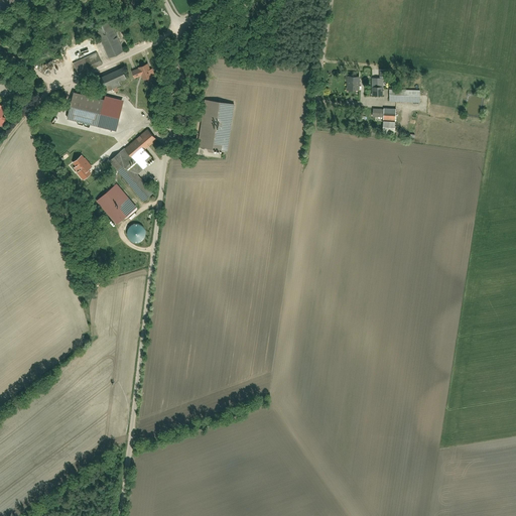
[(96,27),(109,55),(123,49),(110,21),(96,27)]
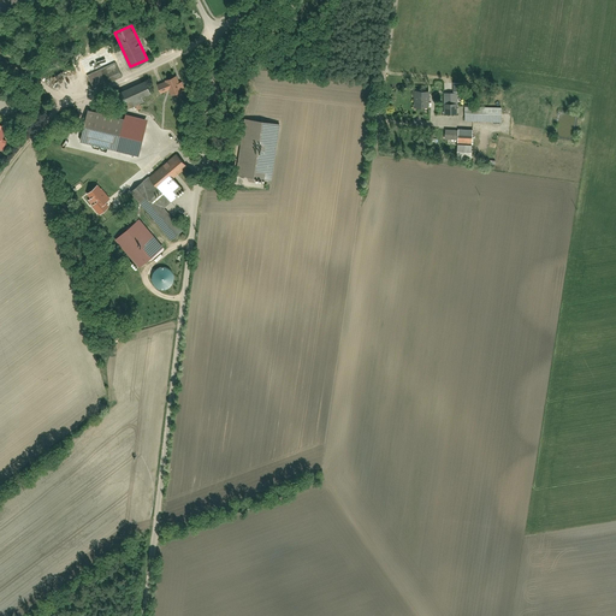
[(165,30),(153,36),(163,53),(173,47),(165,30)]
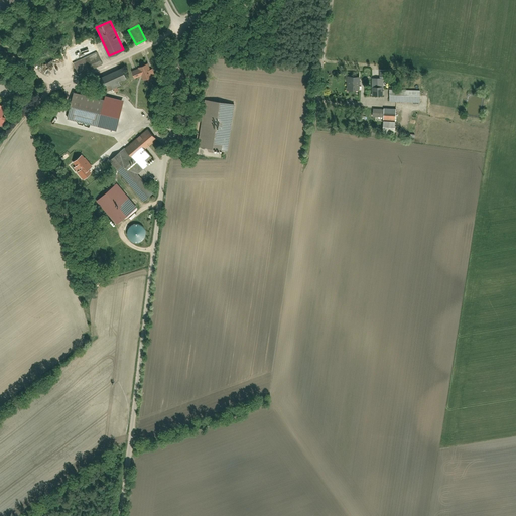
[(98,54),(76,63),(80,73),(102,63),(98,54)]
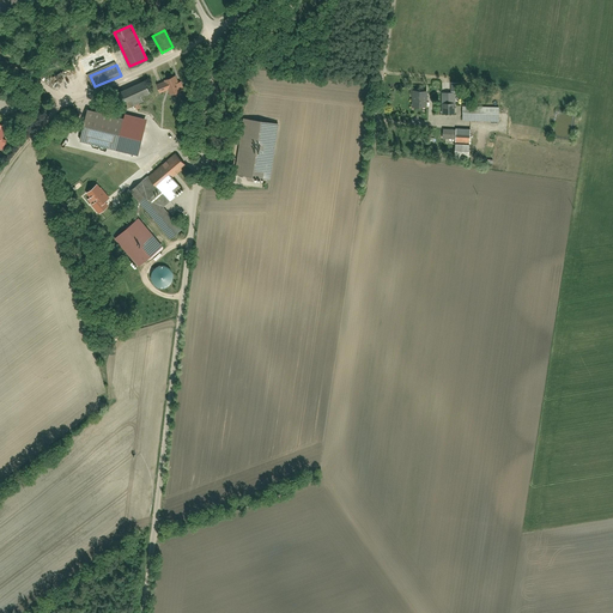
[(169,89),(171,93),(183,89),(181,82),(178,83),(175,76),(165,80),(158,84),(161,91),(169,89)]
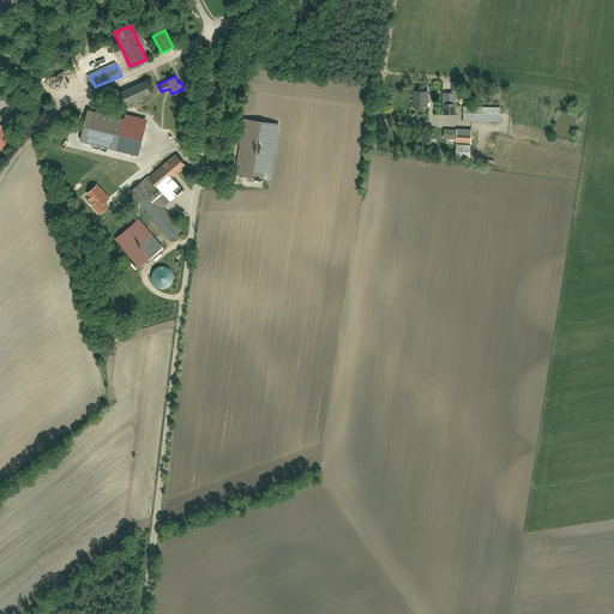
[(125,90),(131,103),(151,94),(145,82),(125,90)]
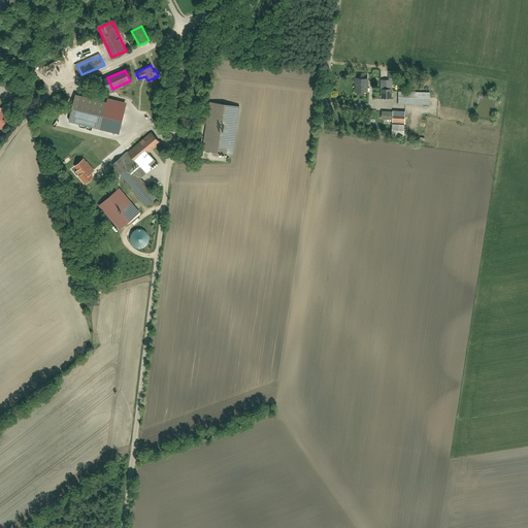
[(367,77),(356,77),(356,91),(367,91),(367,77)]
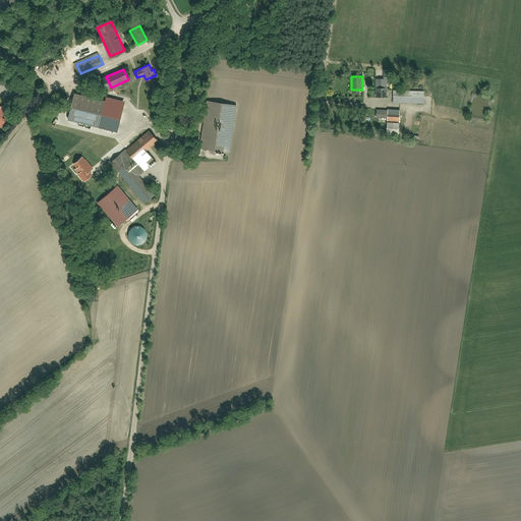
[(377,78),(378,96),(387,95),(387,78),(377,78)]
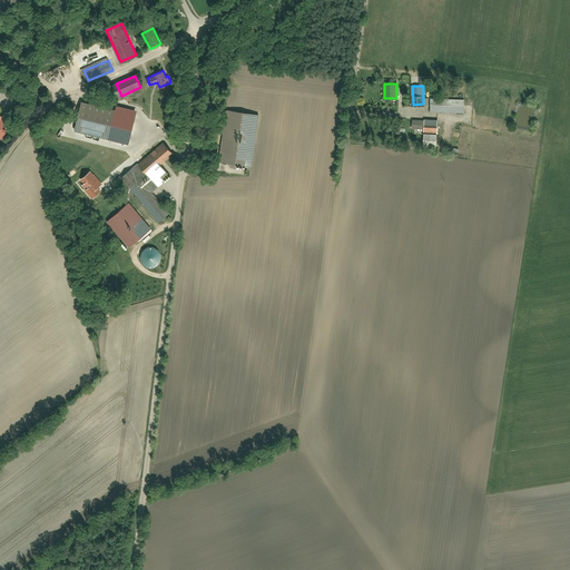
[(431,98),(430,111),(464,114),(465,100),(431,98)]
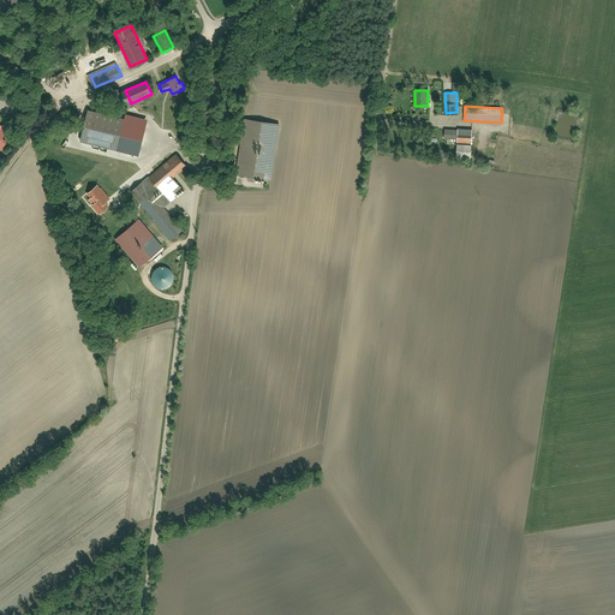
[(89,112),(82,141),(115,149),(123,120),(89,112)]
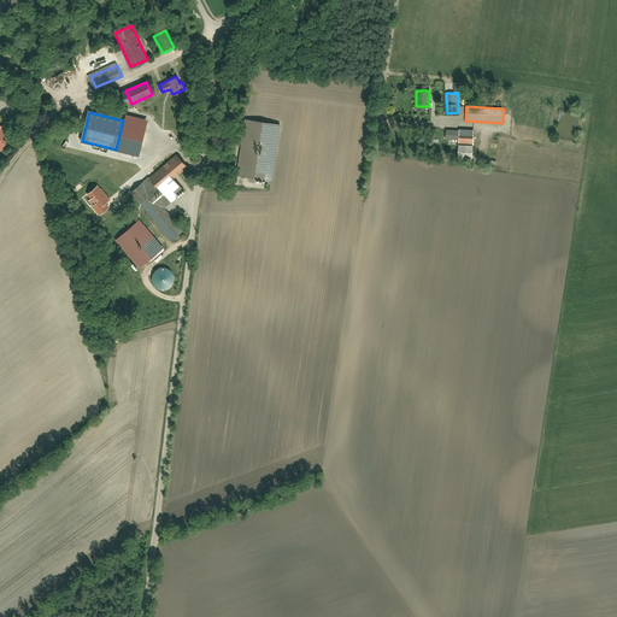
[(245,119),(236,176),(272,182),(281,125),(245,119)]
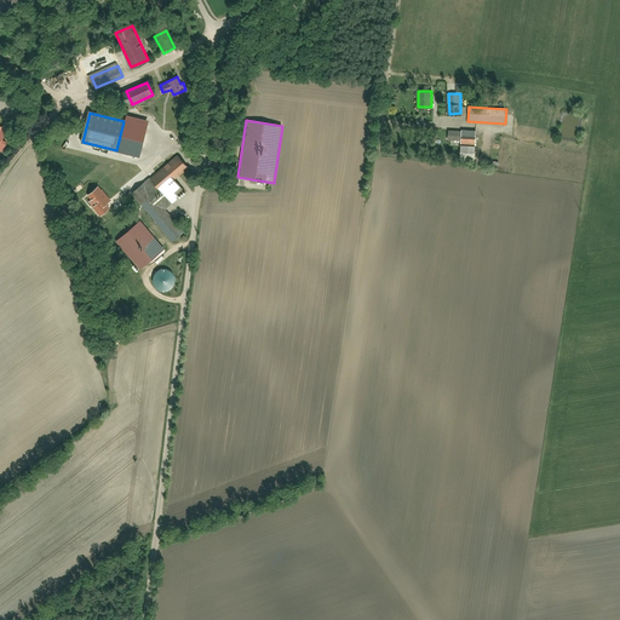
[(460,130),(460,144),(475,143),(475,130),(460,130)]
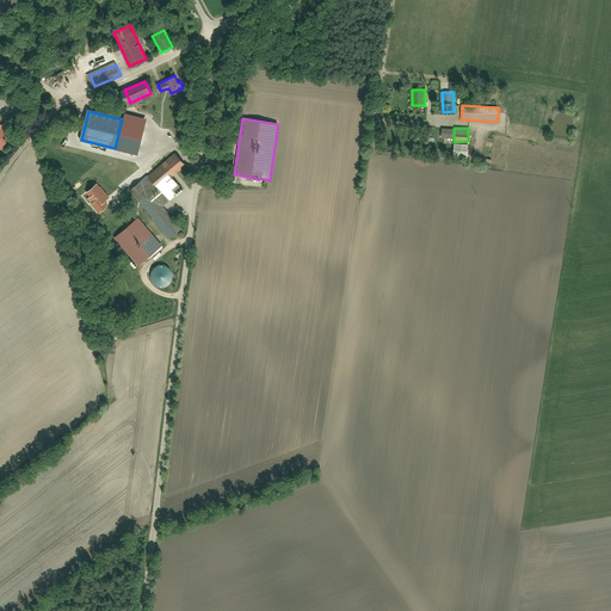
[(147,140),(109,171),(121,184),(158,153),(147,140)]
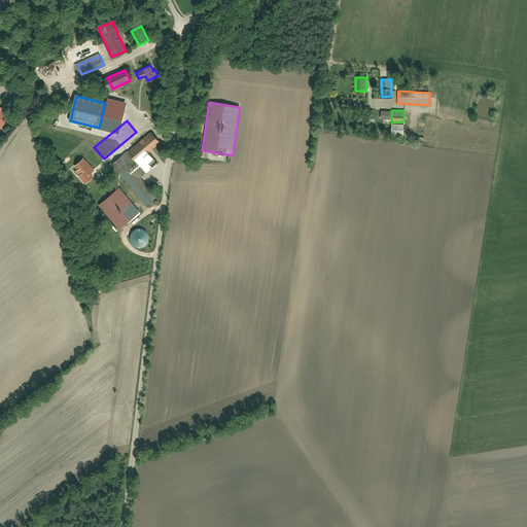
[(389,125),(390,137),(403,137),(403,125),(389,125)]
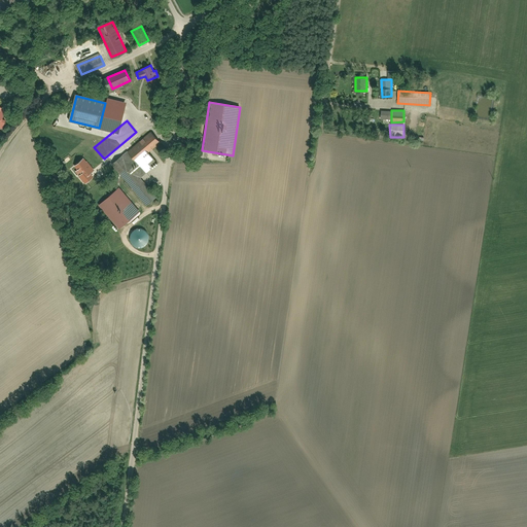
[(150,171),(140,160),(160,141),(151,131),(119,159),(134,175),(126,182),(147,207),(159,197),(142,178),(150,171)]
